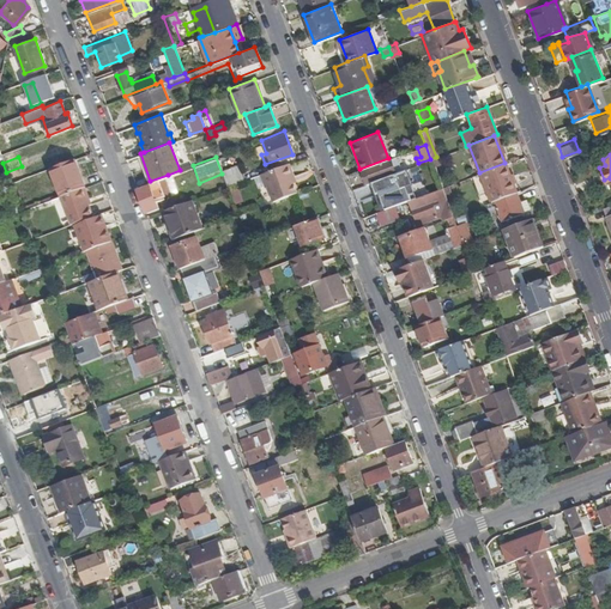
[(366,183),(392,172),(394,172),(388,158),(360,169),(366,183)]
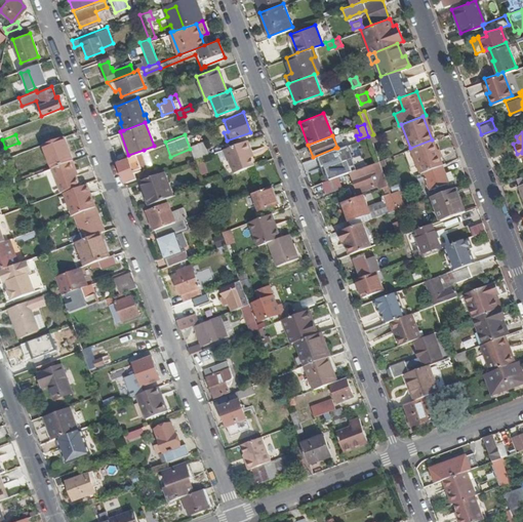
[(50,167),(71,159),(64,141),(59,142),(57,136),(42,143),(50,167)]
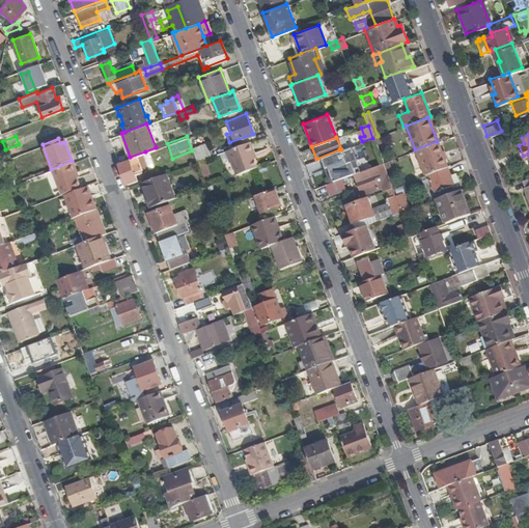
[(371,148),(376,146),(372,138),(362,141),(368,159),(374,157),(371,148)]
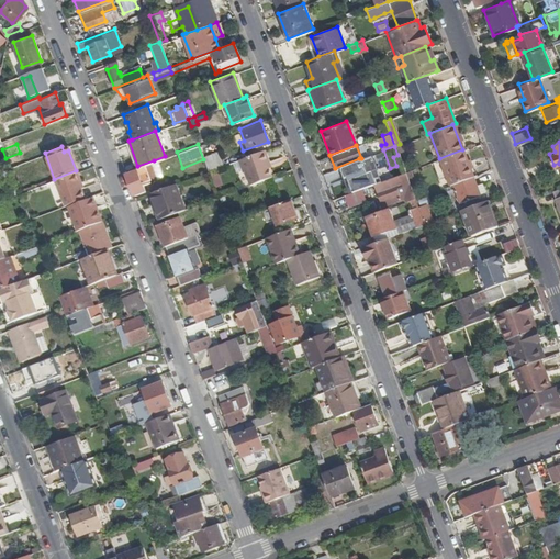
[(248,183),(269,176),(265,161),(267,160),(262,149),(236,159),(239,168),(243,168),(248,183)]
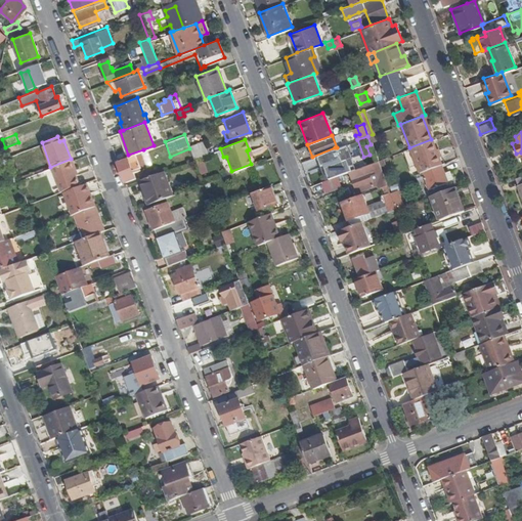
[(419,172),(422,170),(440,164),(431,139),(409,147),(419,172)]
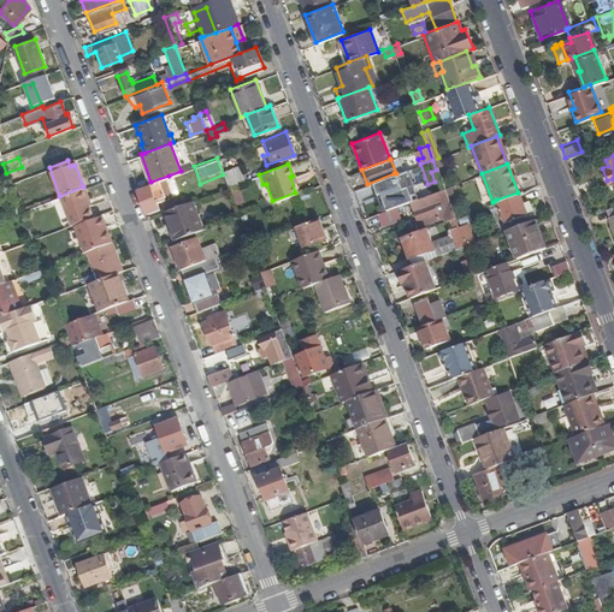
[(240,171),(224,177),(228,186),(243,180),(240,171)]
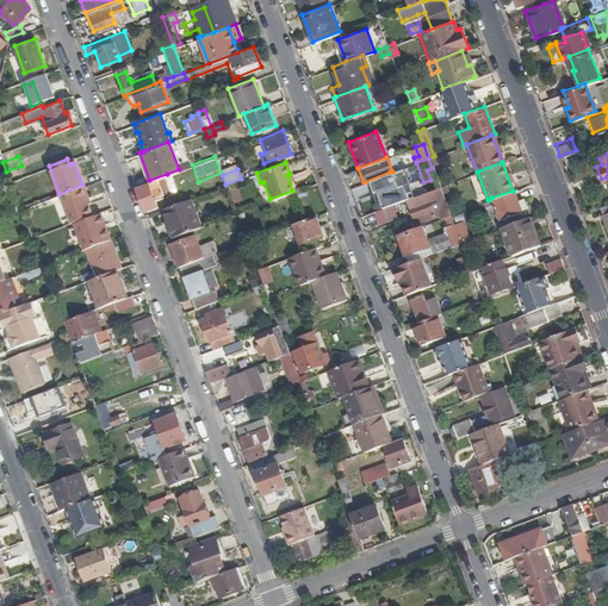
[(396,188),(390,172),(364,182),(361,182),(364,188),(366,187),(373,206),(391,199),(389,191),(396,188)]
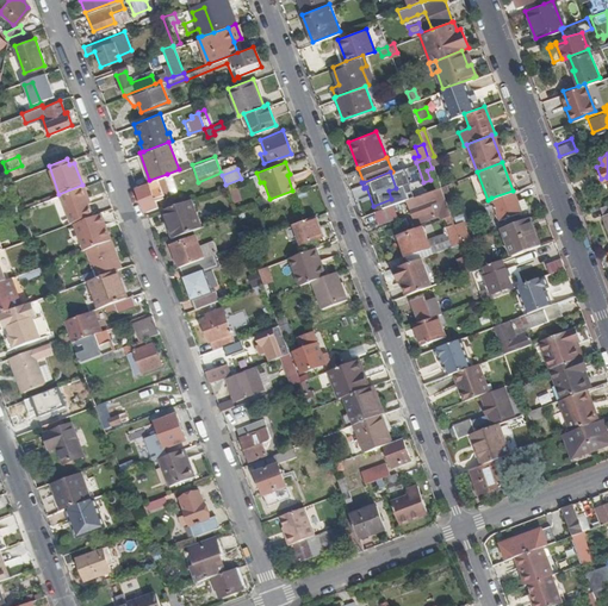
[(149,180),(136,186),(144,210),(156,206),(153,197),(167,192),(165,186),(171,183),(167,174),(149,180)]
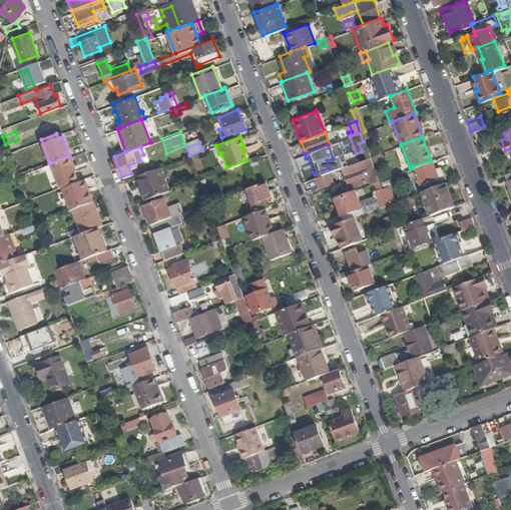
[(8,151),(0,154),(0,162),(11,159),(8,151)]
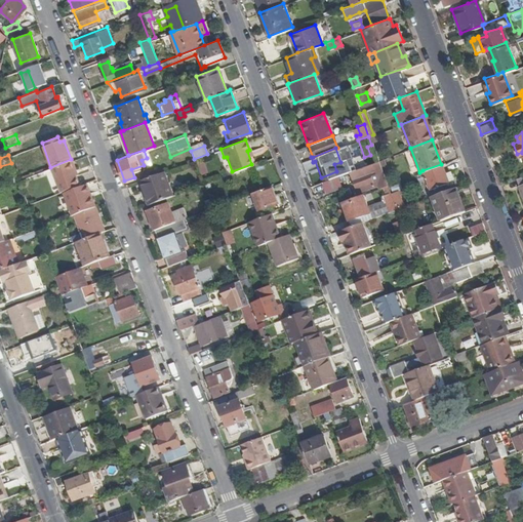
[(76,173),(71,159),(50,167),(59,191),(78,184),(74,174),(76,173)]
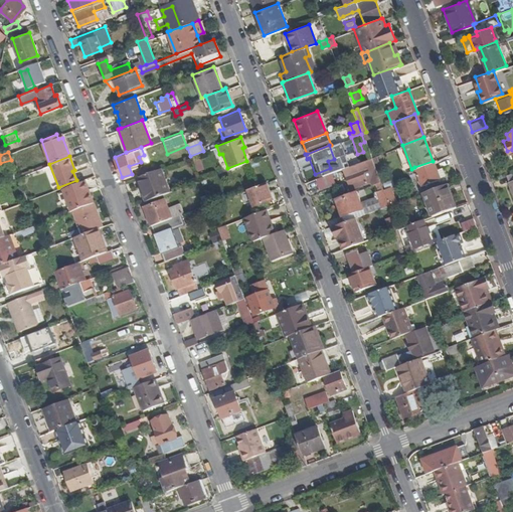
[(370,157),(341,168),(347,184),(364,177),(364,176),(369,174),(370,174),(373,183),(379,180),(370,157)]
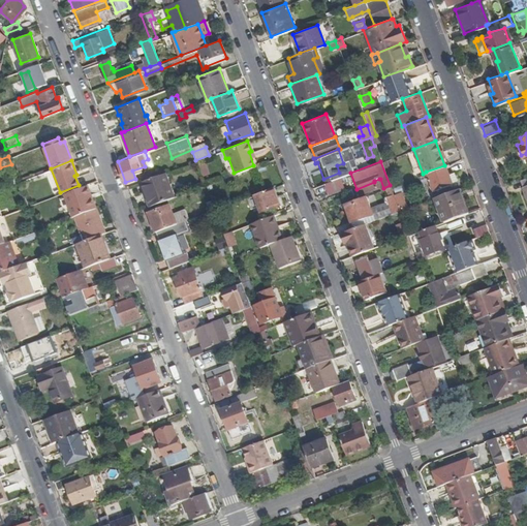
[(444,165),(426,172),(433,189),(448,183),(451,182),(454,180),(456,177),(454,171),(446,174),(444,165)]
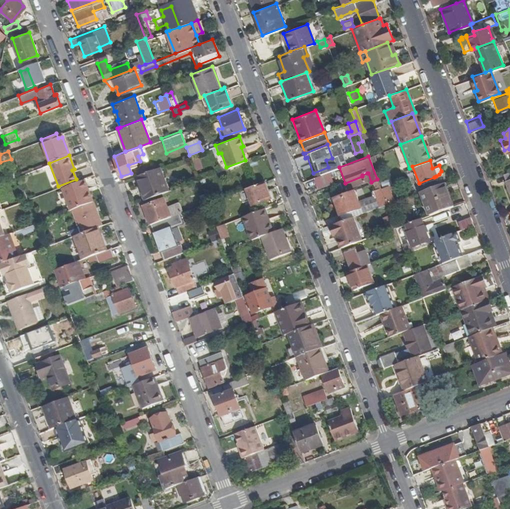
[(135,175),(144,198),(168,189),(159,166),(135,175)]
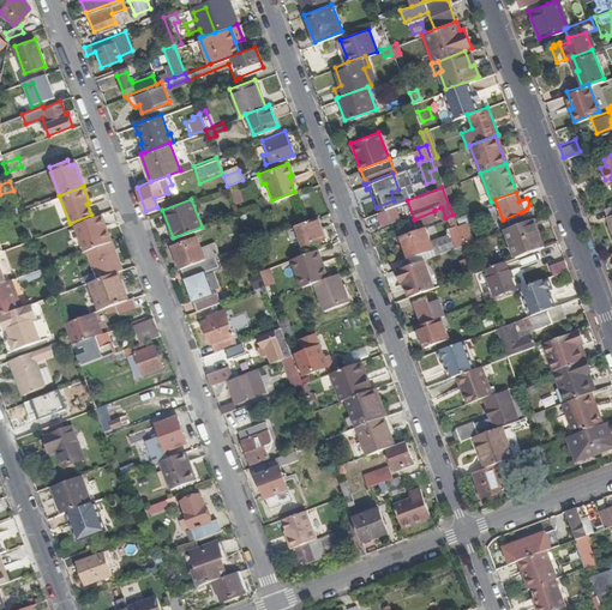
[(611,203),(601,207),(611,235),(611,203)]
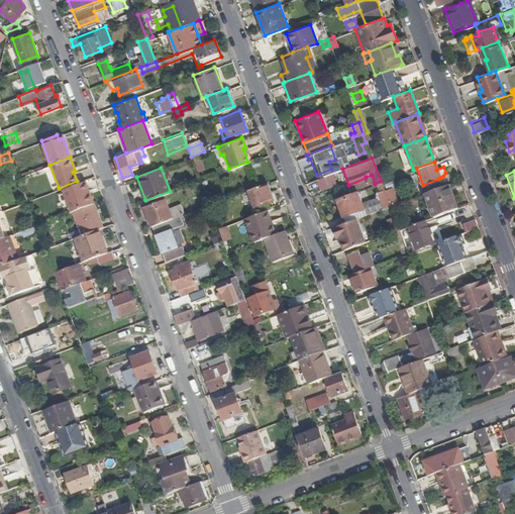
[(329,173),(313,179),(316,186),(332,180),(329,173)]
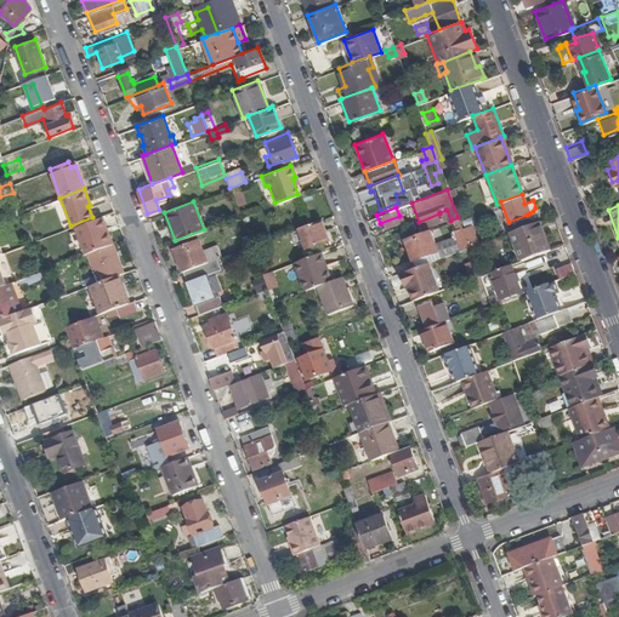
[(11,216),(15,222),(23,220),(21,212),(11,216)]
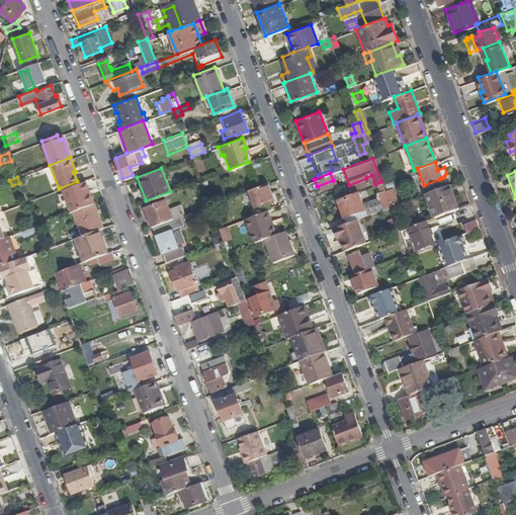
[(72,210),(90,203),(85,190),(87,190),(84,181),(62,189),(70,211),(72,210)]
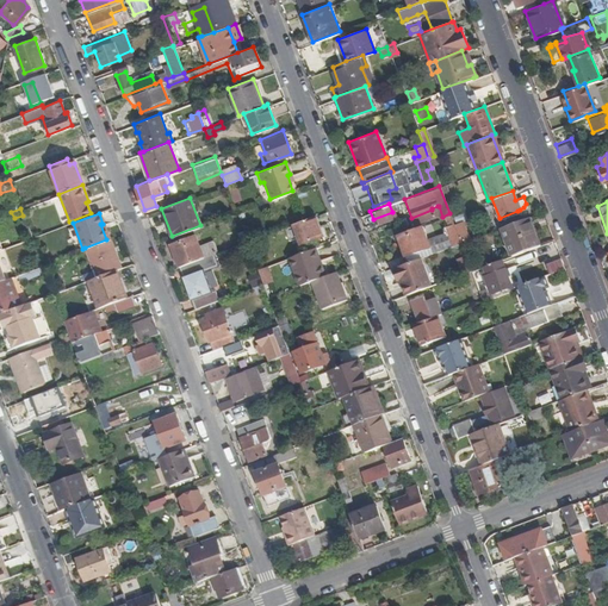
[(315,214),(292,223),(299,243),(323,233),(315,214)]
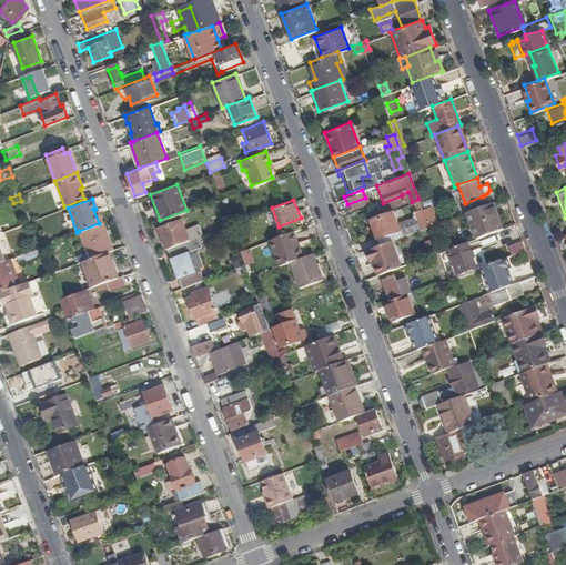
[(502,228),(493,201),(465,211),(475,238),(502,228)]
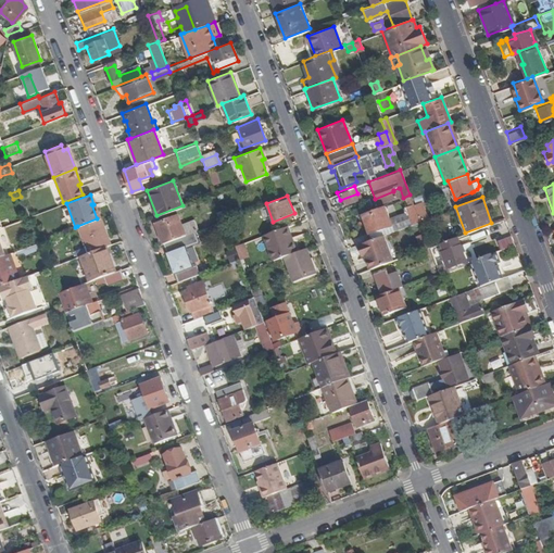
[(381,235),(389,231),(407,225),(413,223),(419,221),(412,202),(404,205),(405,211),(389,217),(383,204),(361,213),(370,239),(381,235)]
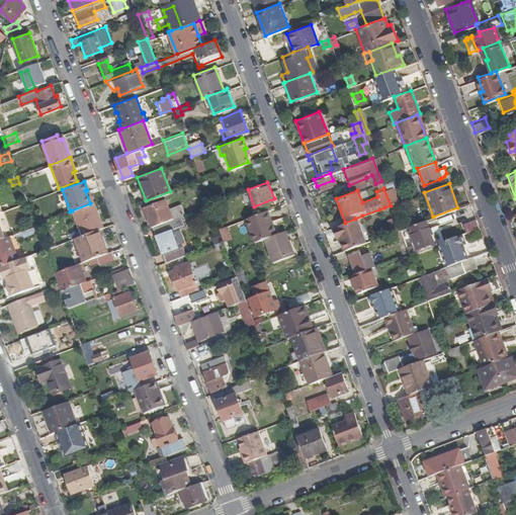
[(208,203),(205,194),(200,196),(203,205),(208,203)]
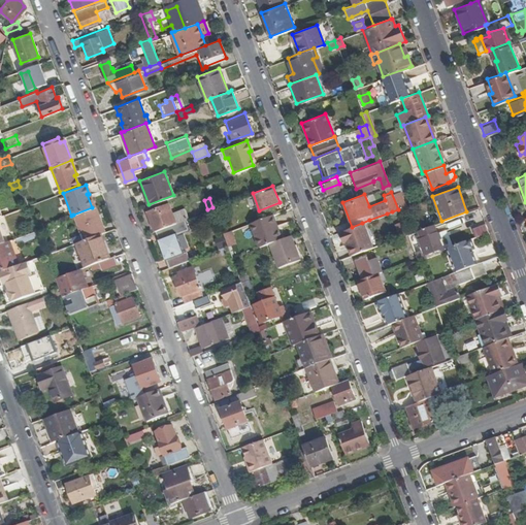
[(146,210),(154,230),(184,219),(187,218),(183,208),(172,212),(168,202),(146,210)]
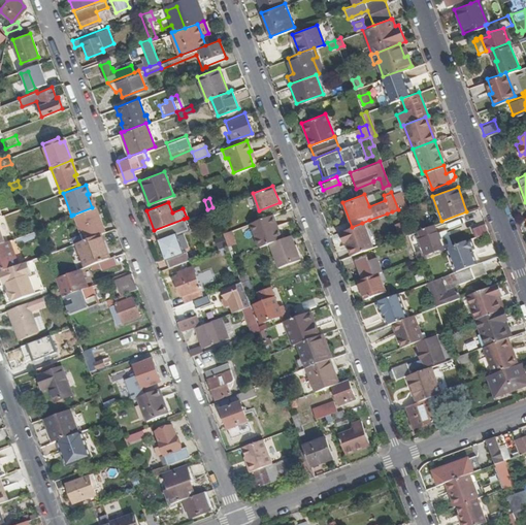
[(100,232),(101,232),(93,207),(92,207),(73,215),(80,232),(70,236),(72,242),(74,241),(100,232)]
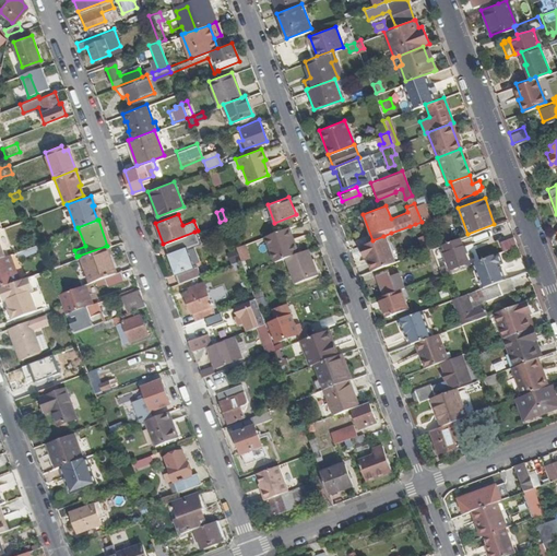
[(431,247),(422,222),(415,224),(425,249),(431,247)]
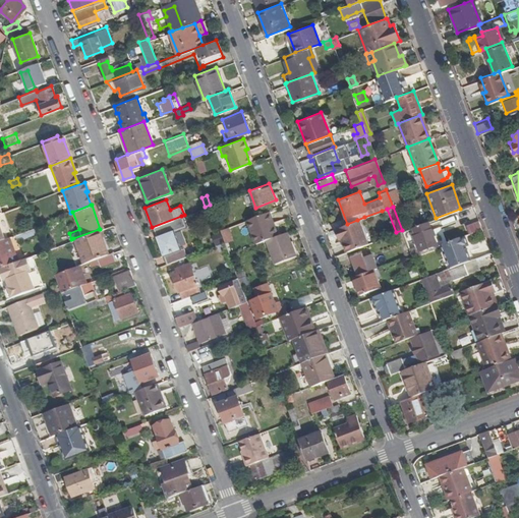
[(268,211),(246,219),(254,243),(265,239),(277,235),(268,211)]
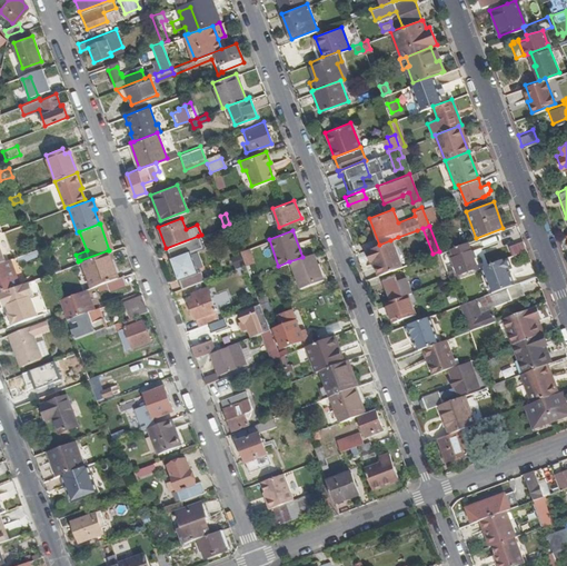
[(421,245),(417,230),(398,237),(405,255),(418,250),(417,247),(421,245)]
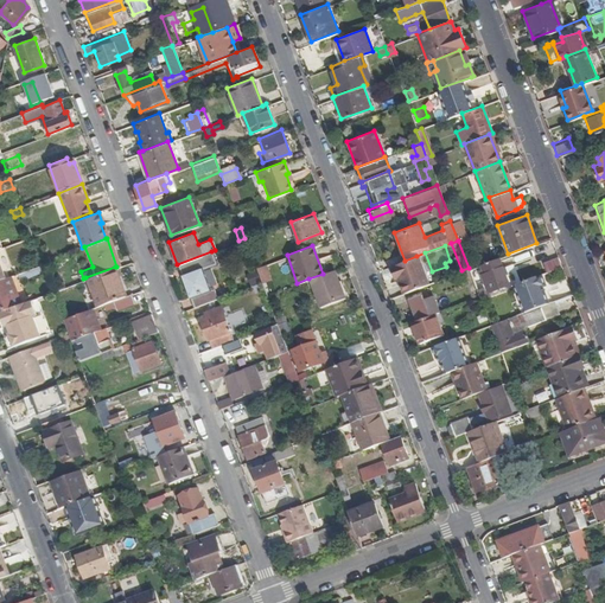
[(211,251),(177,264),(180,274),(179,274),(192,306),(216,297),(212,288),(209,289),(201,267),(215,261),(211,251)]
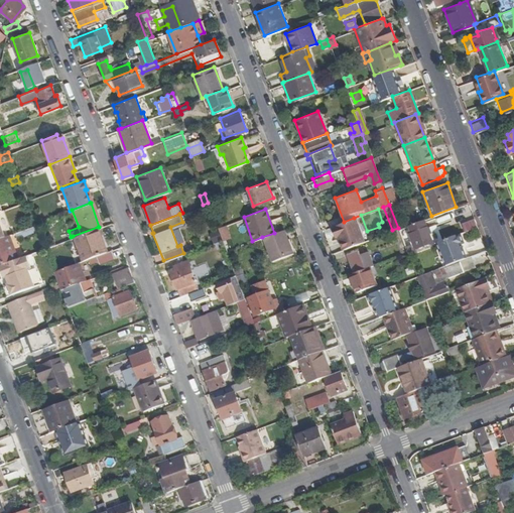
[(359,229),(354,218),(344,222),(332,226),(336,236),(339,236),(344,248),(368,239),(363,227),(359,229)]
